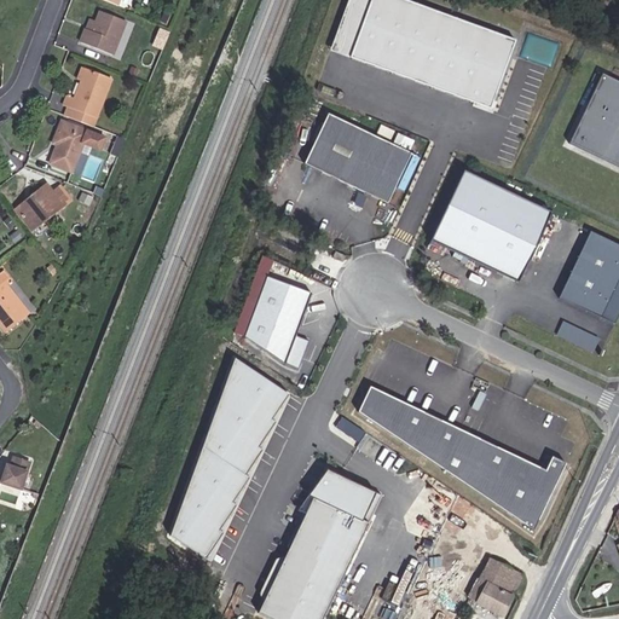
[(406,0),(346,0),(330,53),(492,105),(515,35),(406,0)]
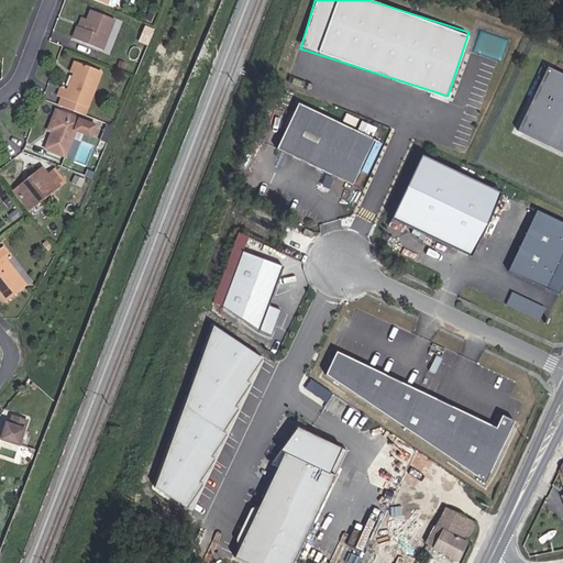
[(85,28),(78,24),(74,37),(103,50),(116,18),(92,9),(88,18),(85,28)]
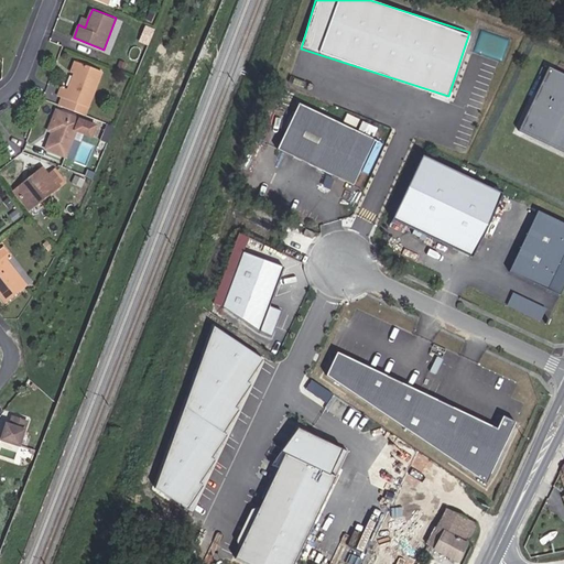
[(83,15),(78,24),(85,28),(88,18),(83,15)]
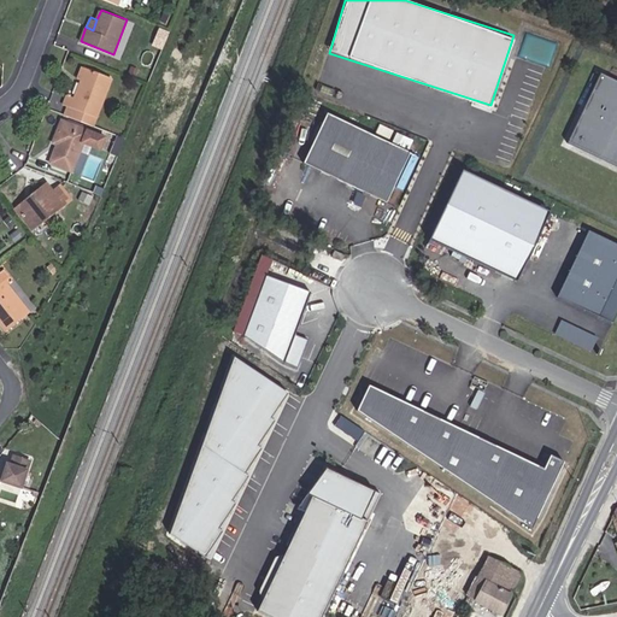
[(110,77),(86,68),(81,78),(75,97),(66,94),(63,104),(69,105),(86,111),(82,122),(92,125),(110,77)]
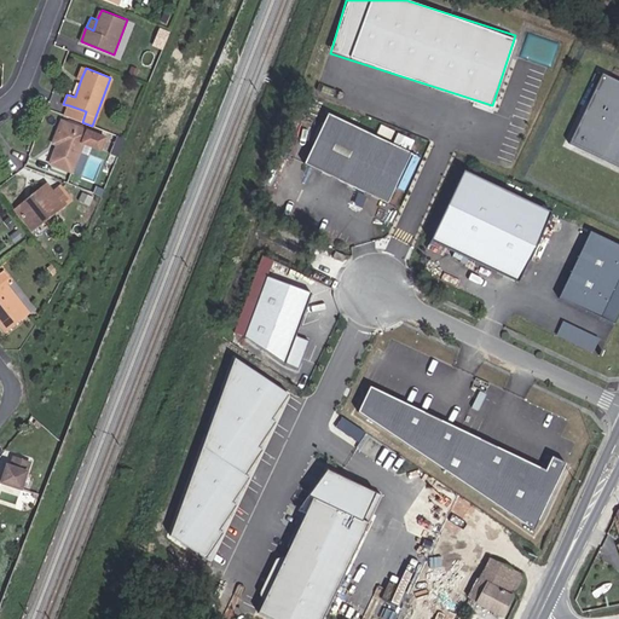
[(618,81),(602,74),(568,144),(618,168),(618,81)]
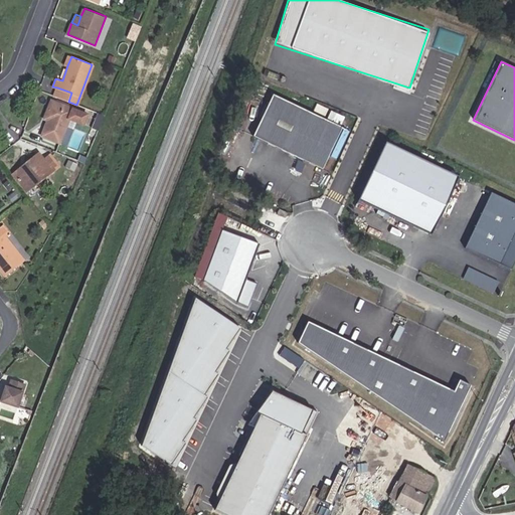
[(71,93),(57,88),(54,96),(68,102),(71,93)]
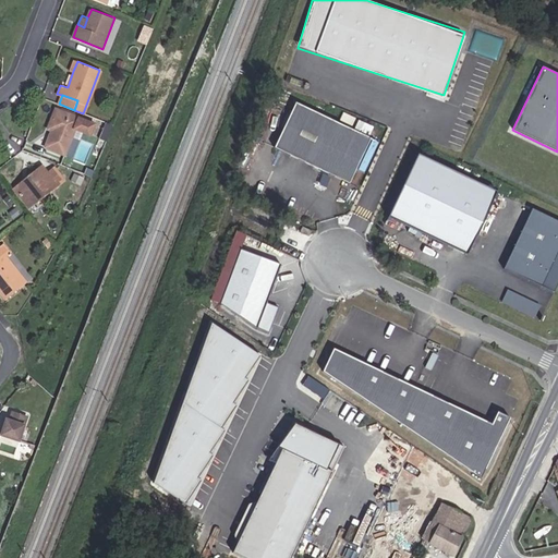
[(347,186),(371,143),(298,102),(274,146),(347,186)]
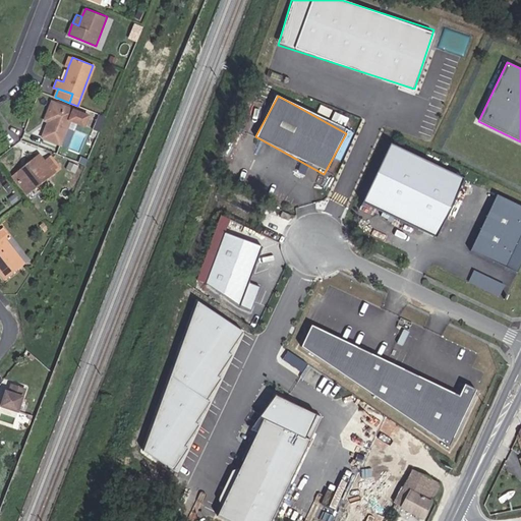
[(50,118),(49,121),(43,135),(61,142),(70,119),(84,125),(89,115),(52,101),(46,117),(50,118)]
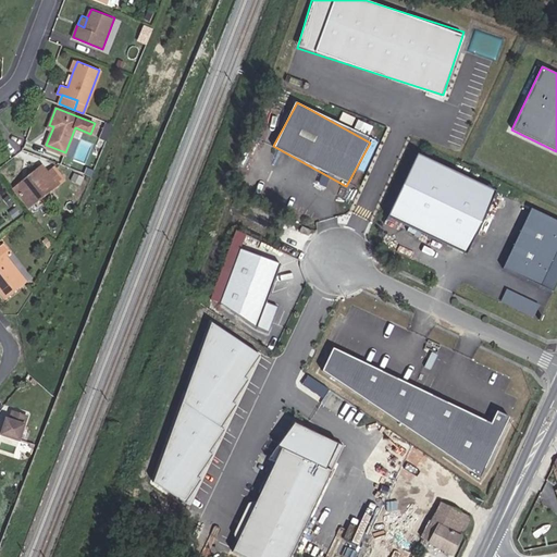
[(467,255),(496,192),(418,153),(387,217),(467,255)]
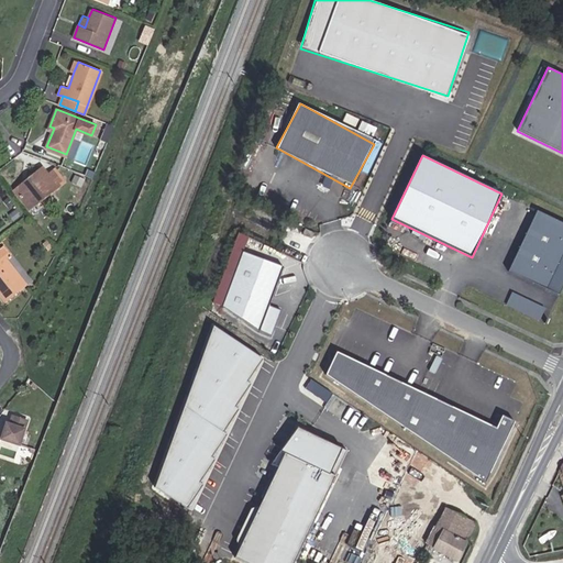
[(30,185),(18,194),(29,209),(65,180),(56,168),(47,174),(43,167),(26,180),(30,185)]
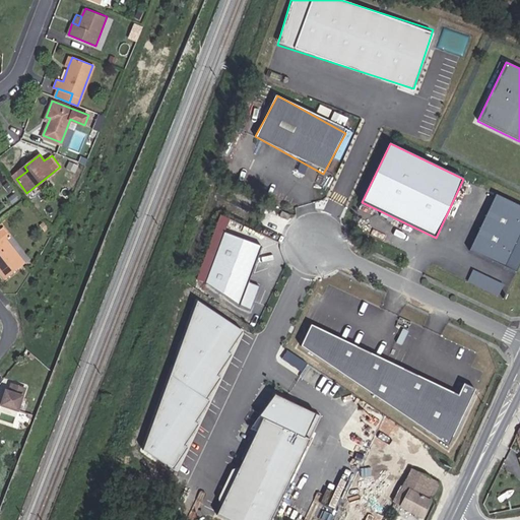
[(65,167),(74,171),(78,163),(69,158),(65,167)]
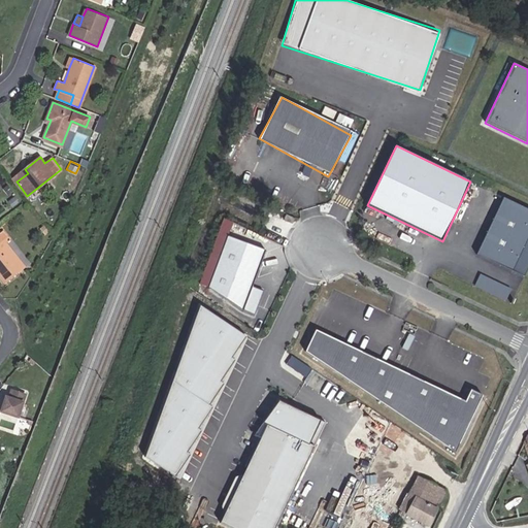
[(13,178),(17,182),(28,173),(25,169),(13,178)]
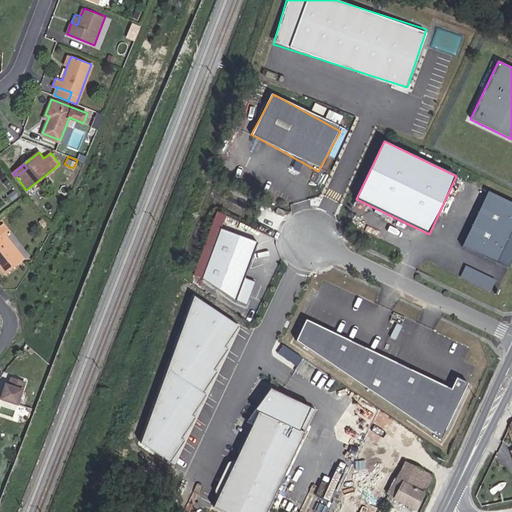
[(16,199),(21,195),(17,190),(12,194),(16,199)]
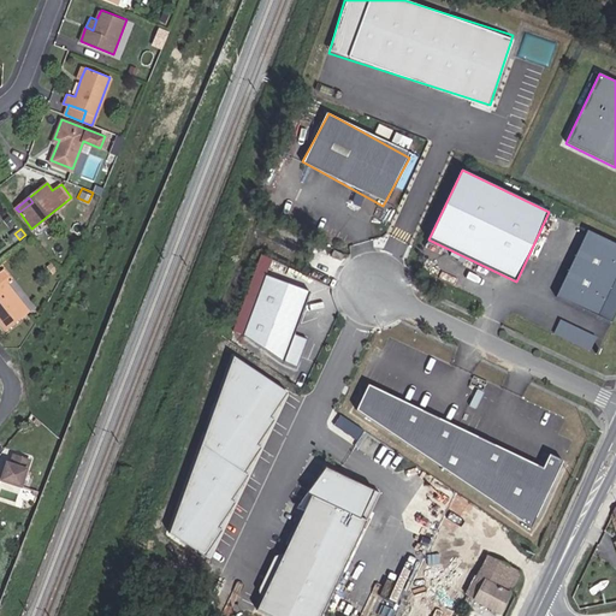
[(615,249),(596,240),(564,306),(615,330),(615,249)]
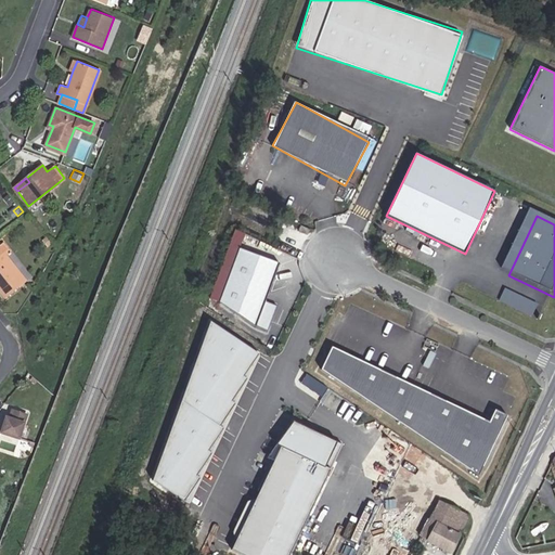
[(307,234),(310,229),(301,224),(298,230),(307,234)]
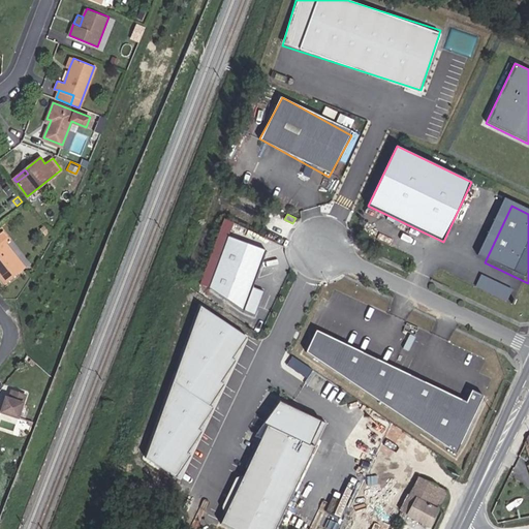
[(26,270),(7,246),(11,243),(3,232),(0,236),(0,276),(6,284),(26,270)]
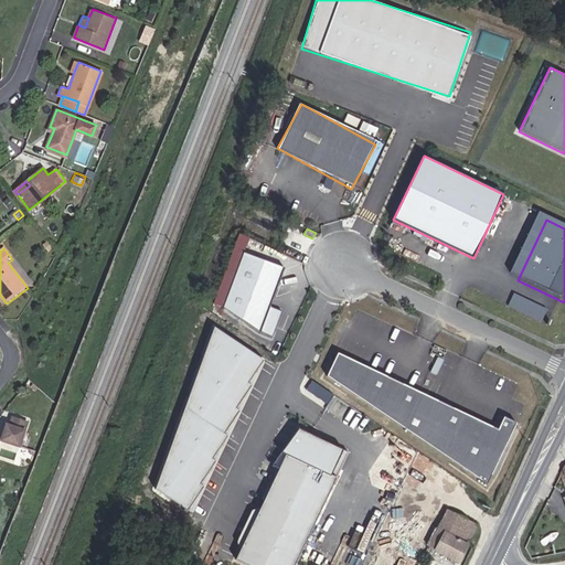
[(269,306),(285,268),(243,252),(222,306),(270,337),(280,310),(269,306)]
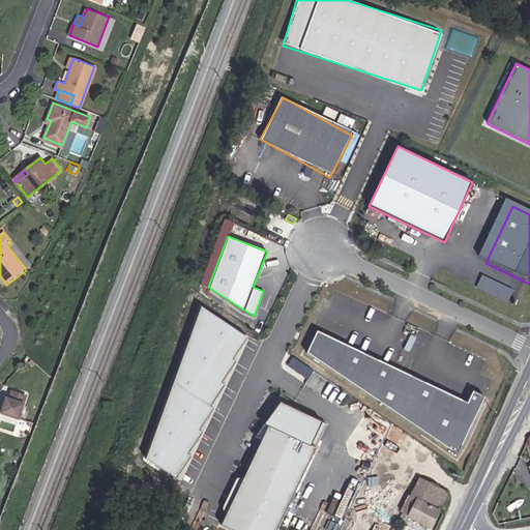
[(517,305),(522,294),(492,280),(487,291),(517,305)]
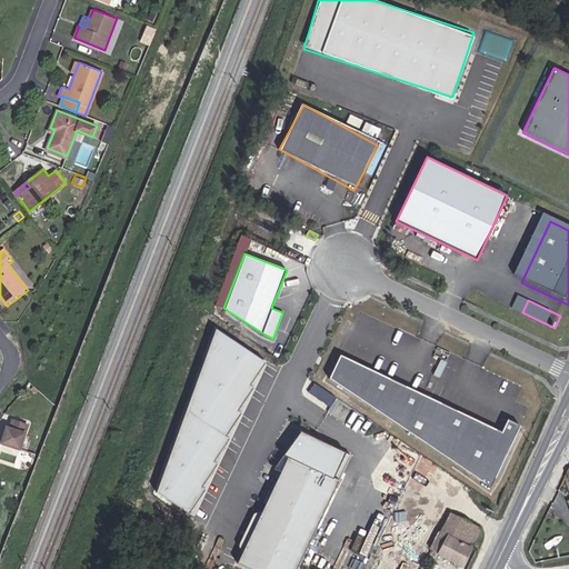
[(251,386),(266,365),(213,330),(179,426),(155,492),(186,513),(200,490),(199,489),(213,466),(211,463),(216,455),(226,439),(225,437),(239,412),(238,410),(252,388),(251,386)]
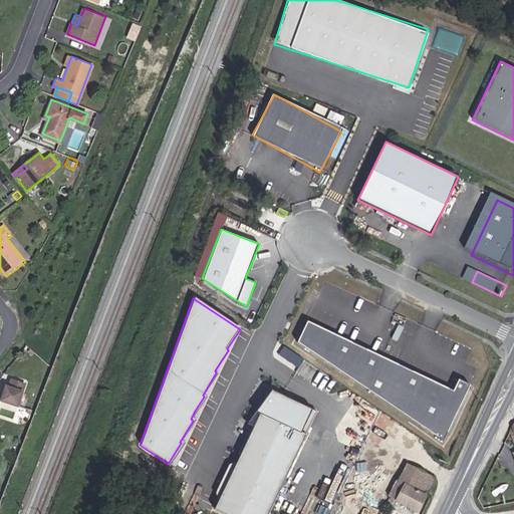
[(298,342),(444,440),(470,384),(459,379),(453,391),(307,321),(298,342)]
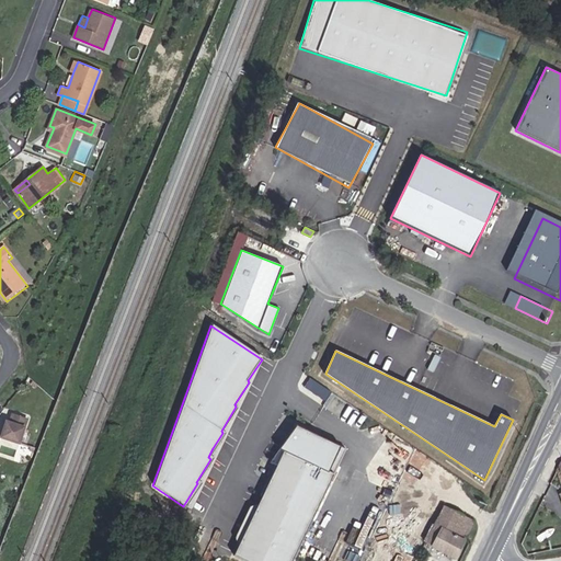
[(19,442),(26,420),(12,414),(9,423),(6,422),(1,436),(19,442)]
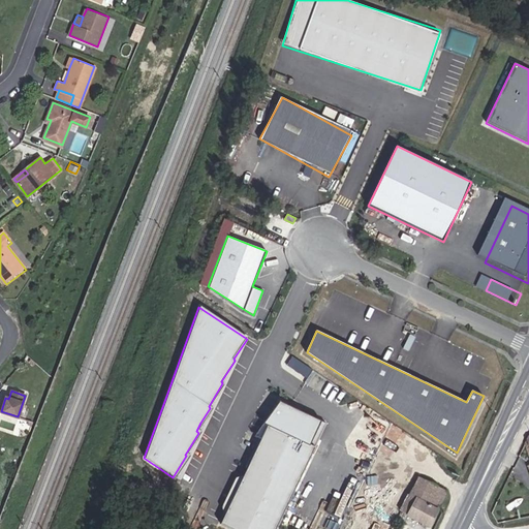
[(106,398),(102,409),(112,412),(116,402),(106,398)]
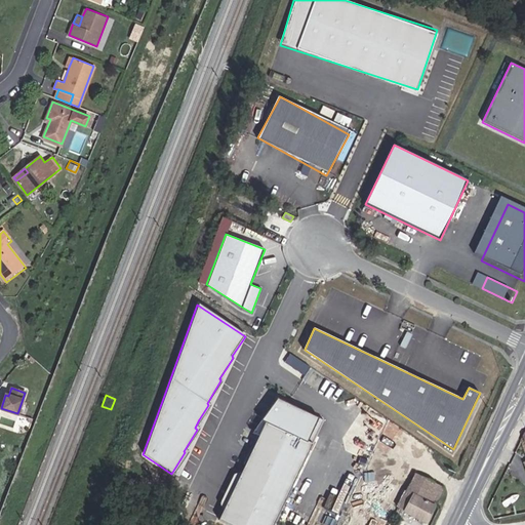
[(229,524),(274,524),(324,420),(277,397),(277,398),(251,433),(258,437),(239,477),(226,506),(218,520),(229,524)]
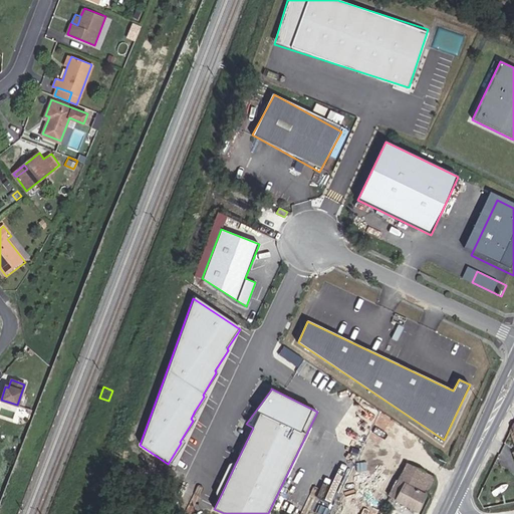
[(345,456),(332,486),(340,489),(353,459),(345,456)]
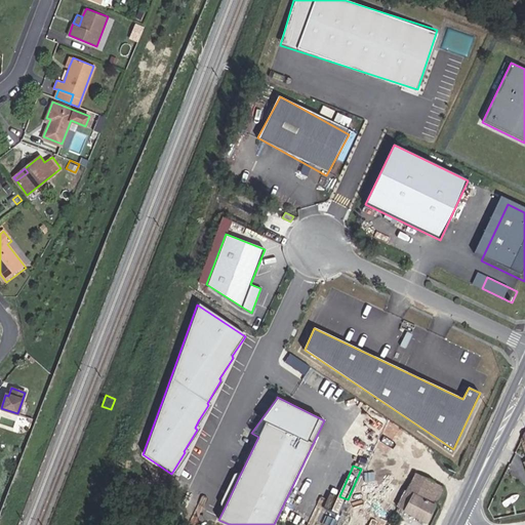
[(388,500),(399,507),(406,512),(414,495),(435,507),(436,505),(445,487),(410,469),(400,486),(400,487),(397,485),(388,500)]
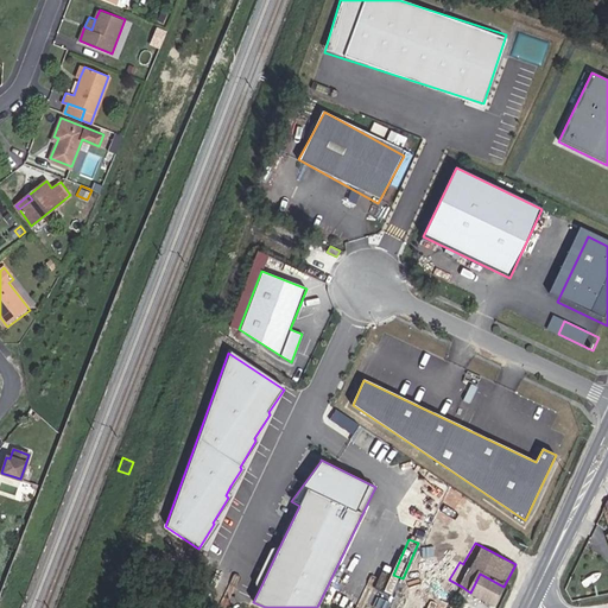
[(254,582),(261,586),(277,552),(271,549),(254,582)]
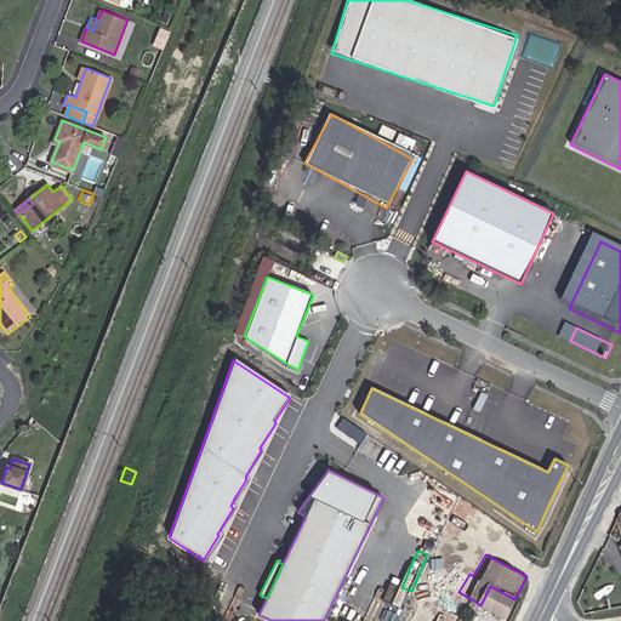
[(438,580),(450,586),(459,571),(446,564),(438,580)]
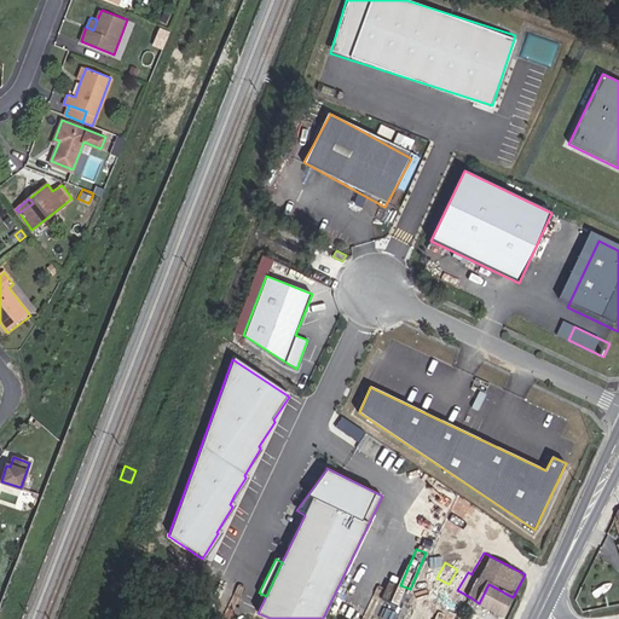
[(489,584),(479,603),(503,615),(513,597),(489,584)]
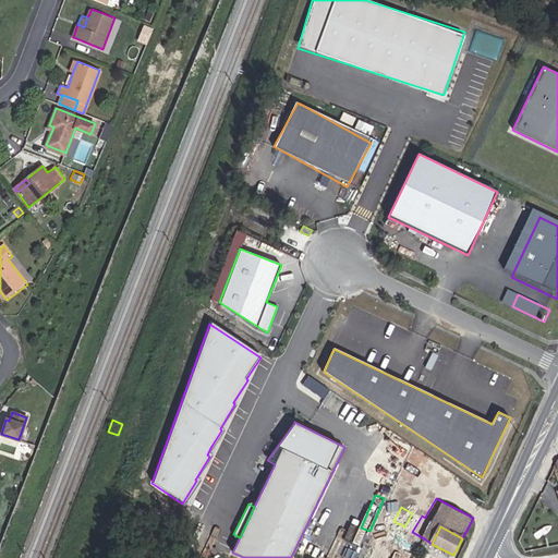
All buildings are outlined.
